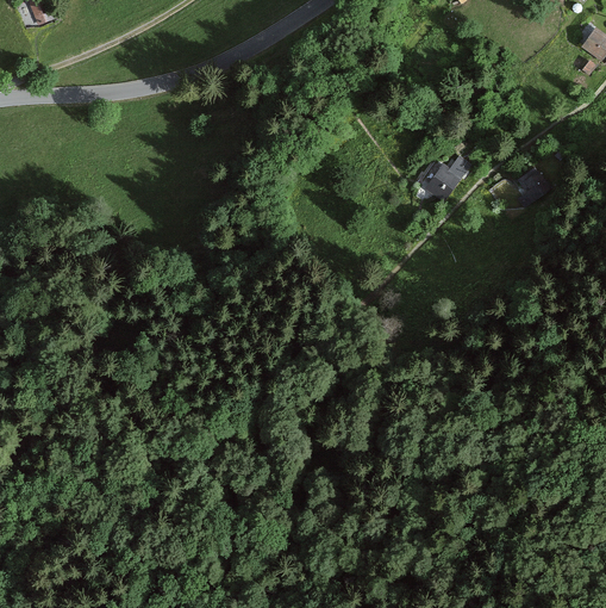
[(25,0),(33,24),(52,17),(47,0),(25,0)]
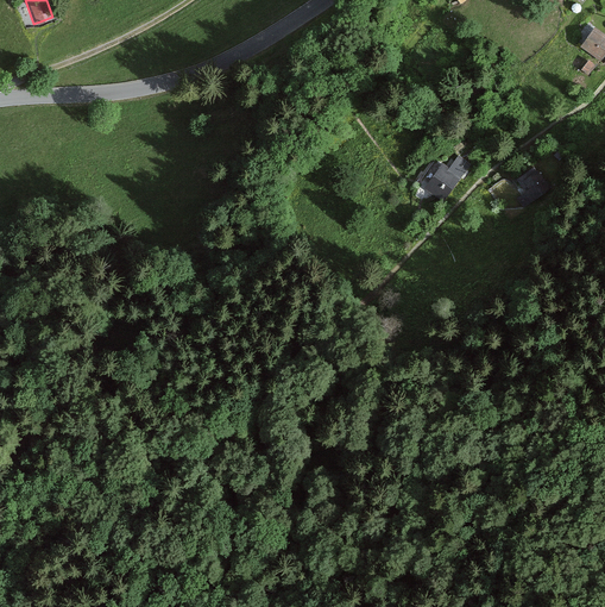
[(604,48),(604,35),(594,27),(580,45),(597,58),(604,48)]
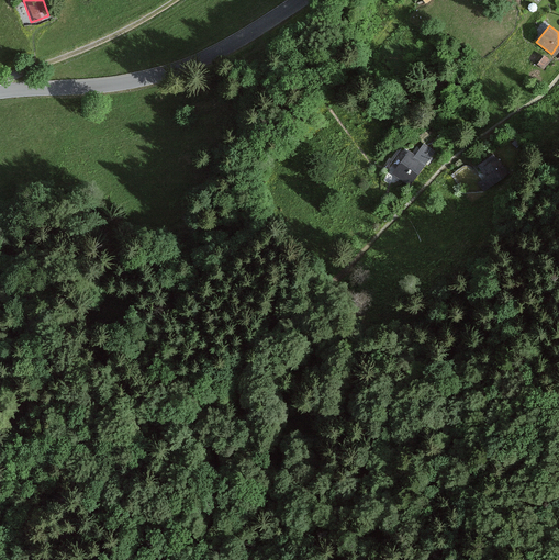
[(543,55),(535,64),(540,68),(548,59),(543,55)]
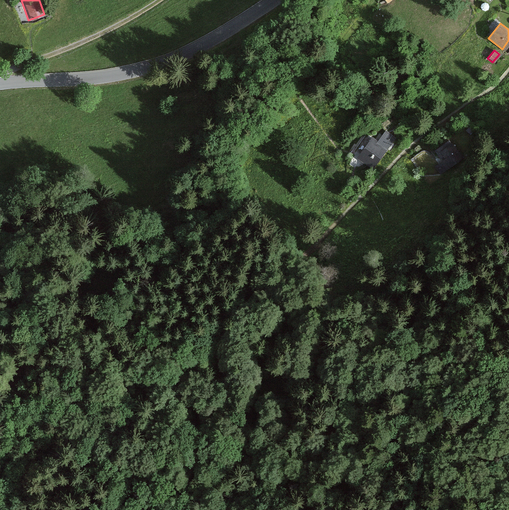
[(376,121),(380,127),(387,121),(383,116),(376,121)]
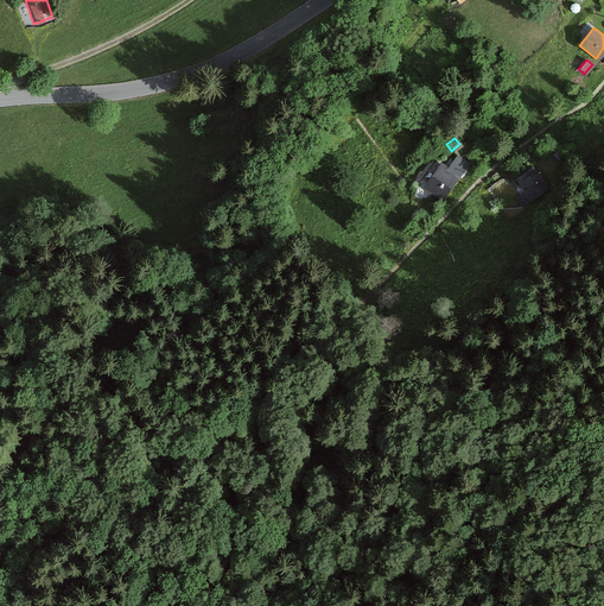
[(465,162),(452,152),(443,164),(436,158),(418,182),(438,197),(465,162)]
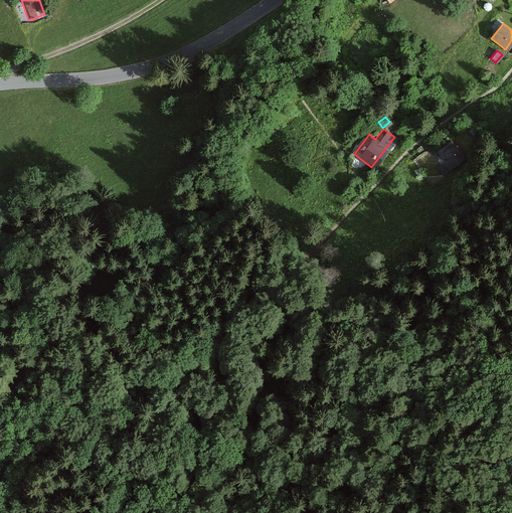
[(462,157),(447,138),(434,148),(442,158),(433,165),(440,174),(462,157)]
